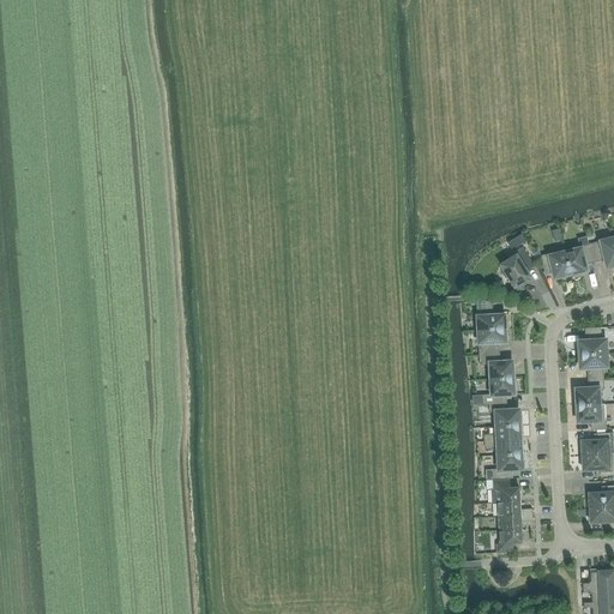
[(613,268),(613,240),(613,239),(589,245),(593,263),(605,259),(607,268),(609,268),(611,269),(613,268)]
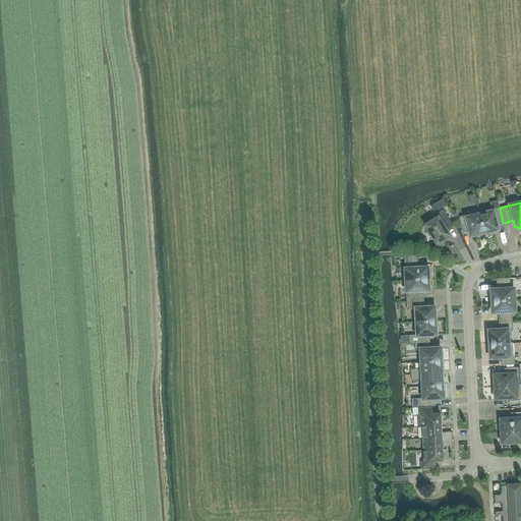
[(503,223),(500,208),(493,210),(493,212),(479,215),(484,234),(491,232),(491,231),(498,229),(496,224),(503,223)]
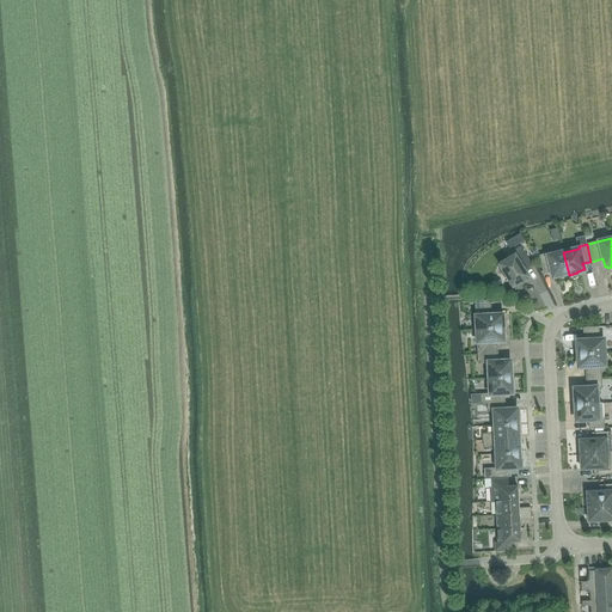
[(506,275),(513,286),(521,281),(522,281),(527,277),(528,276),(525,270),(532,265),(520,248),(512,252),(514,255),(499,264),(501,267),(499,268),(503,276),(506,275)]
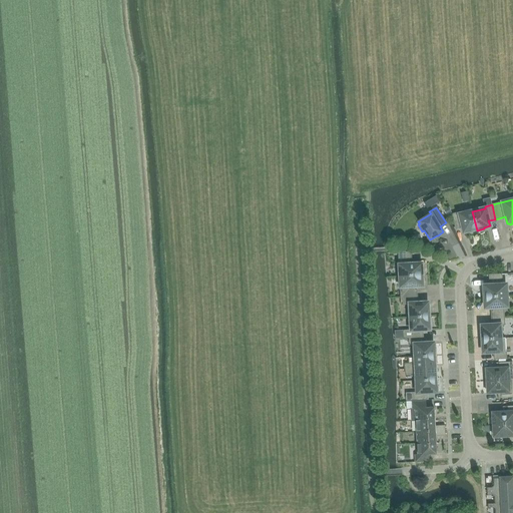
[(477,230),(472,211),(459,214),(459,212),(452,214),(456,228),(462,227),(463,232),(469,230),(470,232),(477,230)]
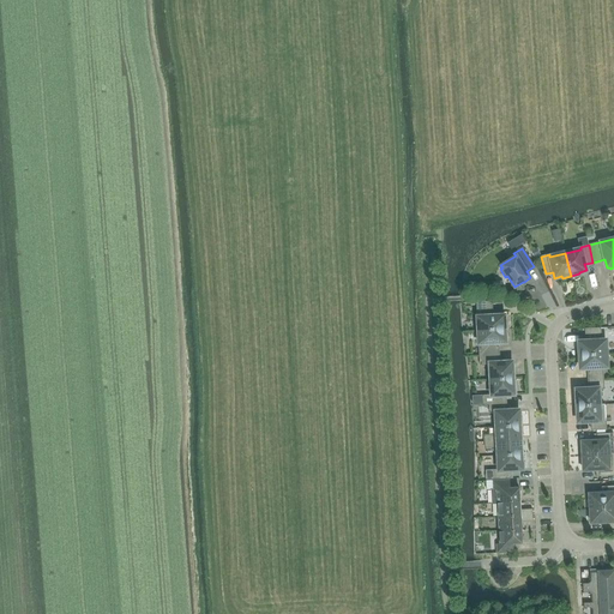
[(487,302),(477,302),(479,330),(506,329),(506,318),(504,318),(504,315),(497,315),(497,312),(493,312),(492,305),(487,302)]
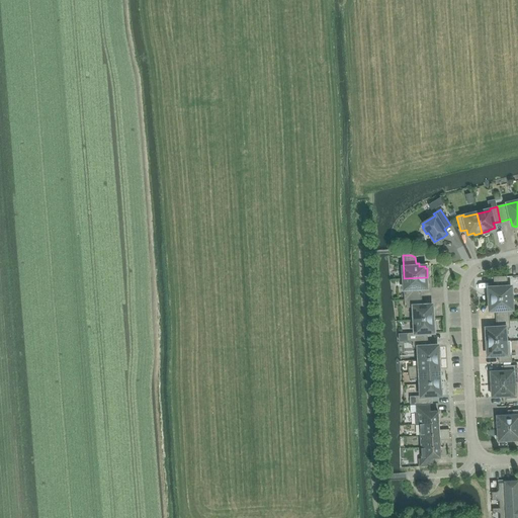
[(392,281),(402,281),(401,273),(392,273),(392,281)]
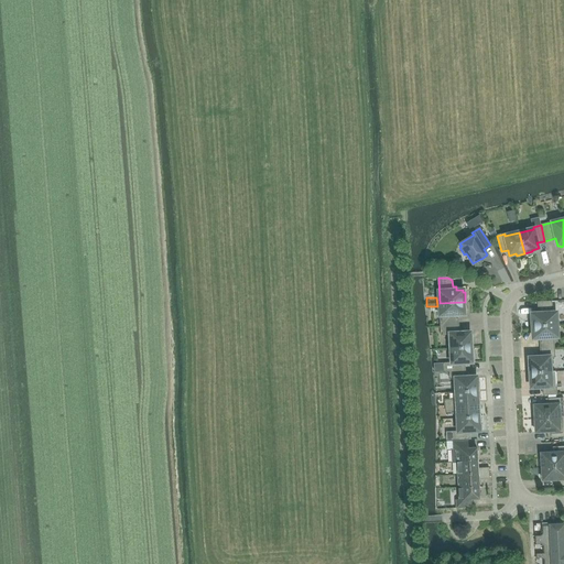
[(465,302),(440,303),(441,327),(458,326),(457,315),(464,314),(464,312),(466,312),(465,302)]
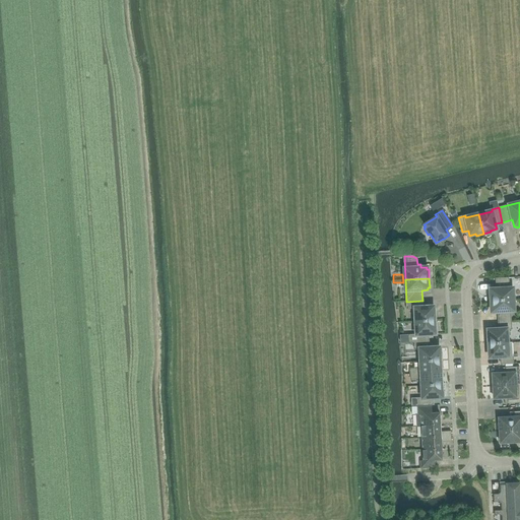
[(489,293),(490,301),(513,300),(513,288),(509,288),(509,278),(496,278),(497,289),(491,289),(491,291),(489,293)]
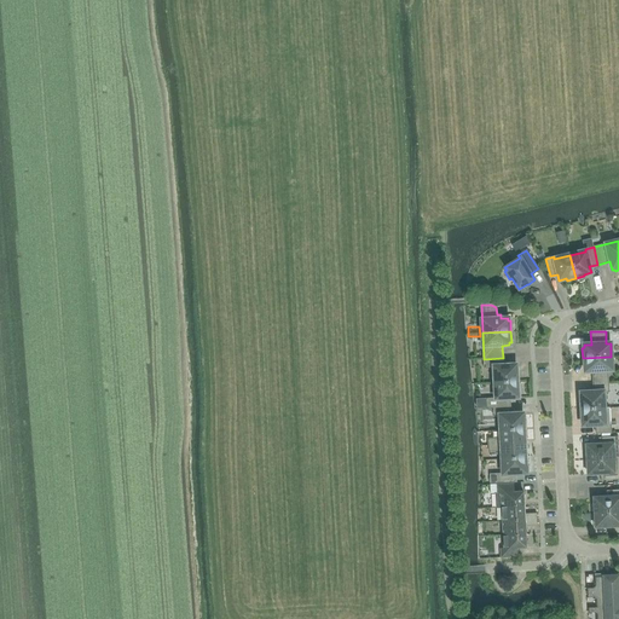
[(612,370),(611,357),(583,358),(583,369),(585,369),(585,372),(593,371),(594,383),(608,383),(607,370),(612,370)]
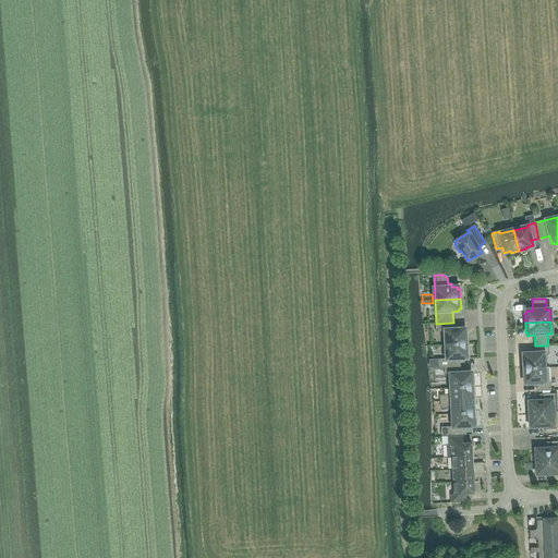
[(453,323),(436,324),(437,331),(446,330),(446,346),(468,343),(468,336),(465,336),(465,329),(453,329),(453,323)]
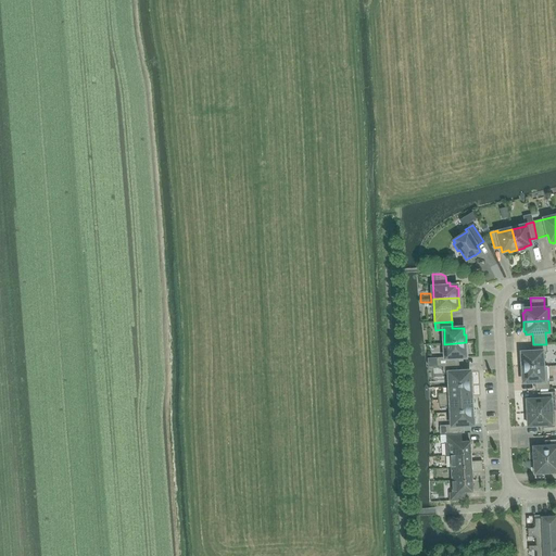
[(445,358),(437,358),(437,366),(443,366),(458,365),(458,357),(465,357),(465,351),(467,351),(466,342),(444,344),(445,358)]
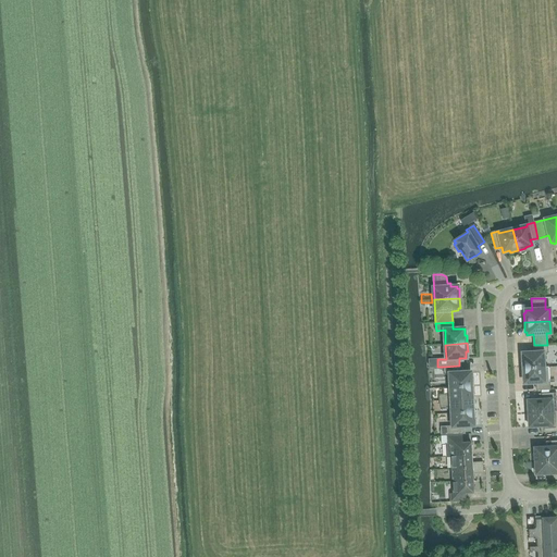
[(547,353),(547,345),(534,345),(534,353),(522,354),(523,360),(521,360),(522,369),(544,367),(543,353),(547,353)]
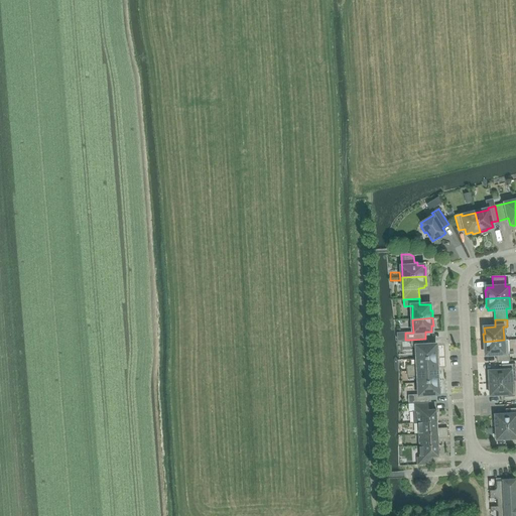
[(425,339),(411,340),(411,347),(416,347),(417,359),(438,358),(437,351),(436,351),(436,345),(426,346),(425,339)]
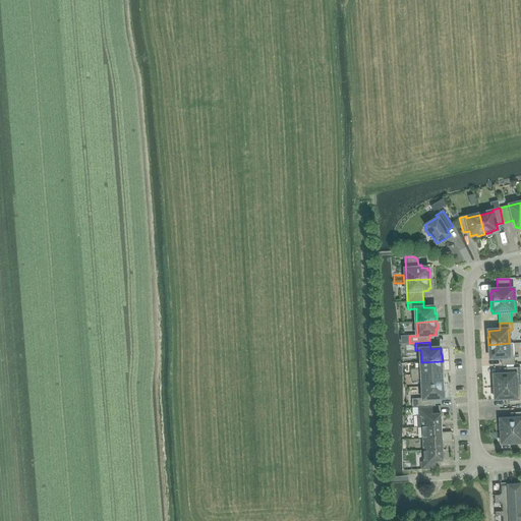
[(513,343),(509,343),(488,345),(488,352),(490,352),(490,358),(501,357),(502,364),(514,364),(513,343)]
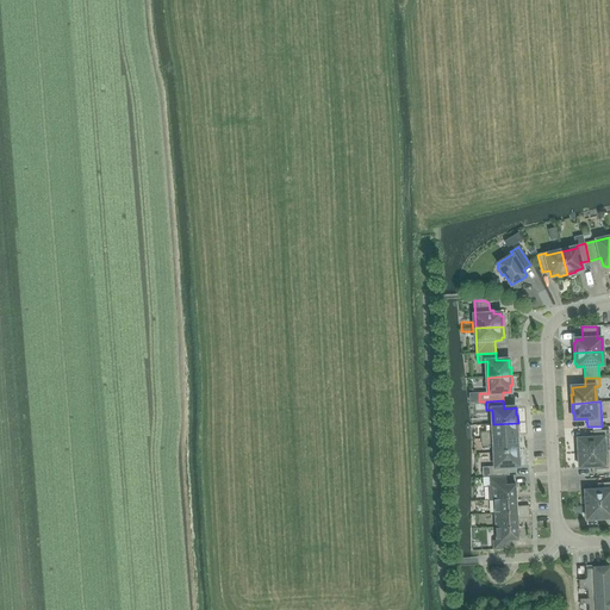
[(518,423),(493,424),(493,439),(517,437),(517,435),(518,435),(518,423)]
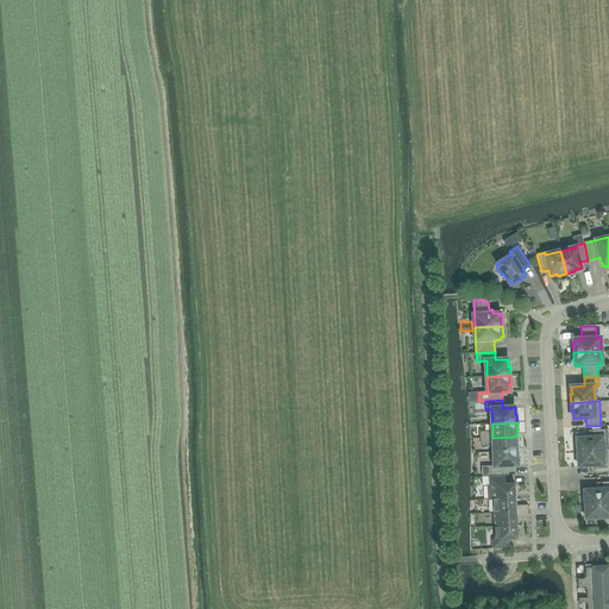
[(576,453),(608,451),(608,444),(608,429),(592,431),(592,438),(577,439),(578,444),(575,445),(576,453)]
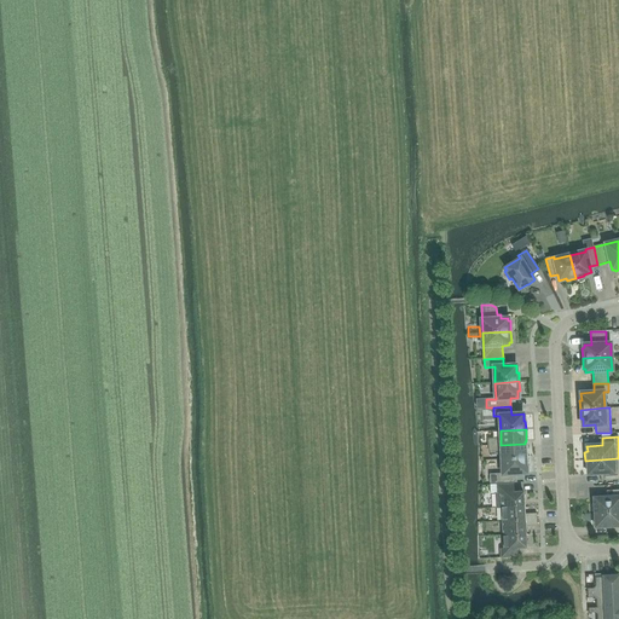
[(525,444),(501,445),(502,460),(527,457),(527,445),(525,445),(525,444)]
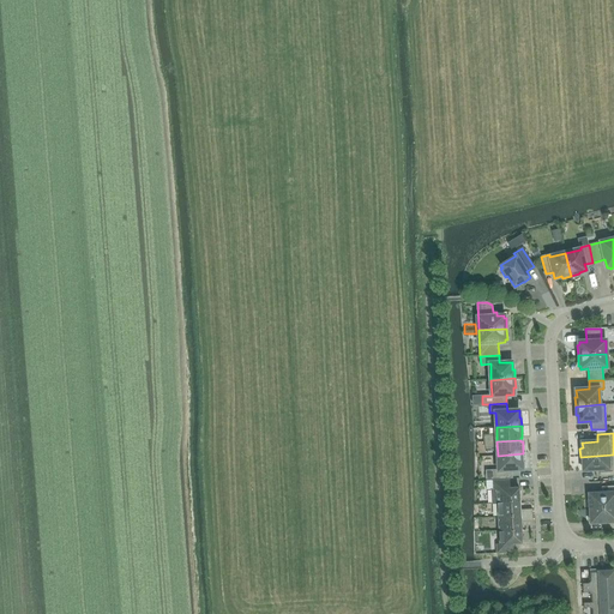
[(499,470),(486,470),(487,479),(511,477),(510,470),(522,469),(522,463),(524,463),(523,453),(498,456),(499,470)]
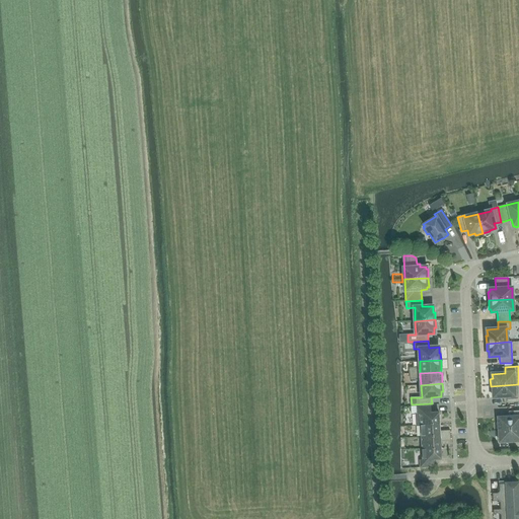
[(518,384),(491,386),(491,393),(493,393),(494,397),(506,397),(507,403),(518,402),(518,384)]
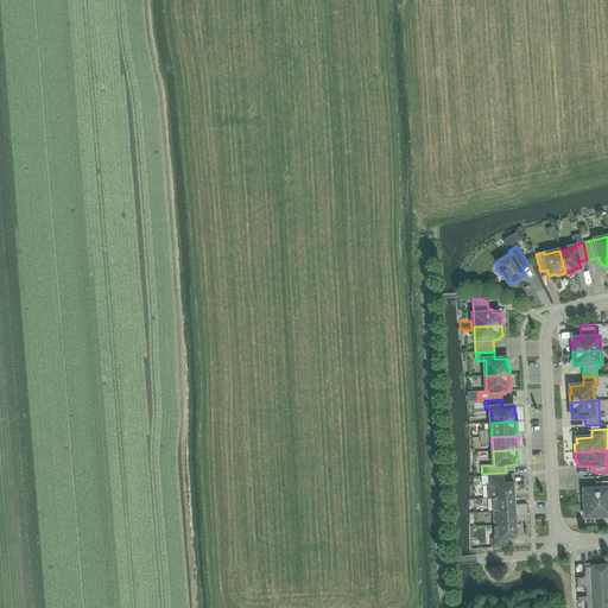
[(488,485),(486,485),(487,499),(493,499),(515,498),(514,483),(505,483),(505,475),(488,476),(488,485)]
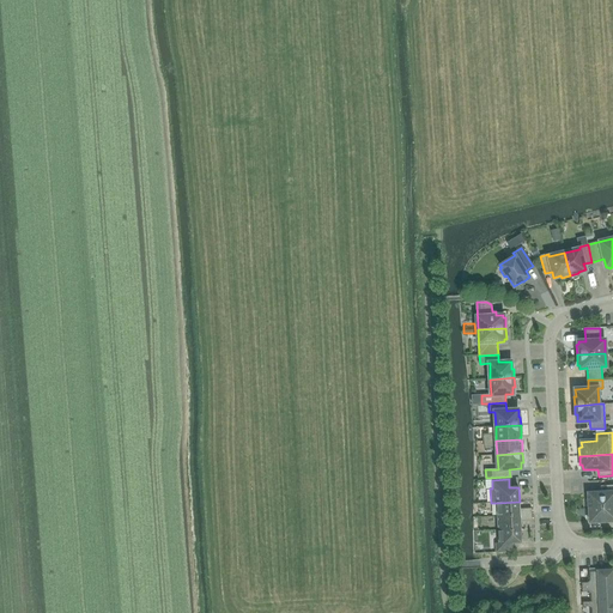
[(587,508),(612,507),(612,485),(604,486),(604,493),(589,493),(589,499),(587,499),(587,508)]
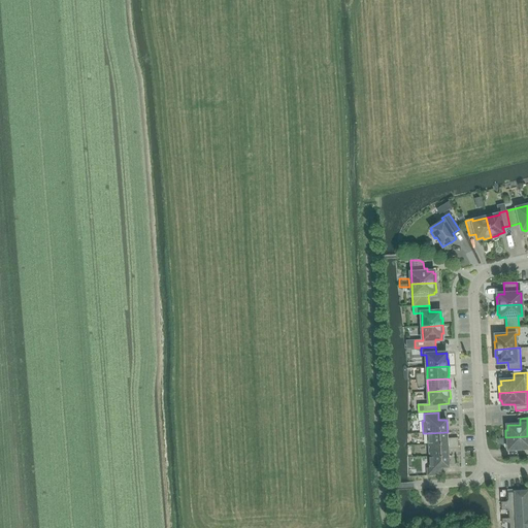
[(448,432),(428,433),(428,444),(448,443),(451,443),(458,443),(458,438),(453,438),(448,438),(448,432)]
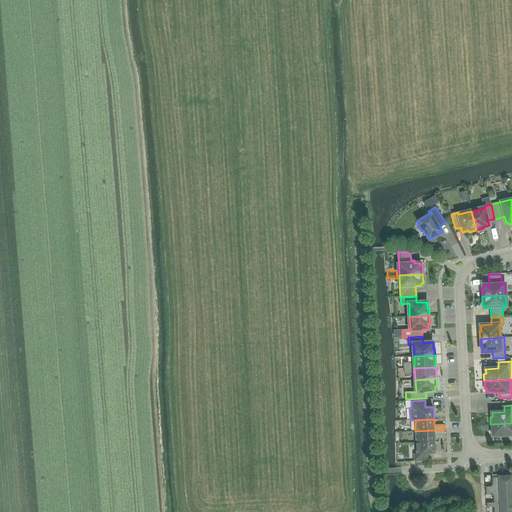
[(511,423),(490,424),(490,432),(493,431),(493,436),(506,435),(506,442),(511,441),(511,423)]
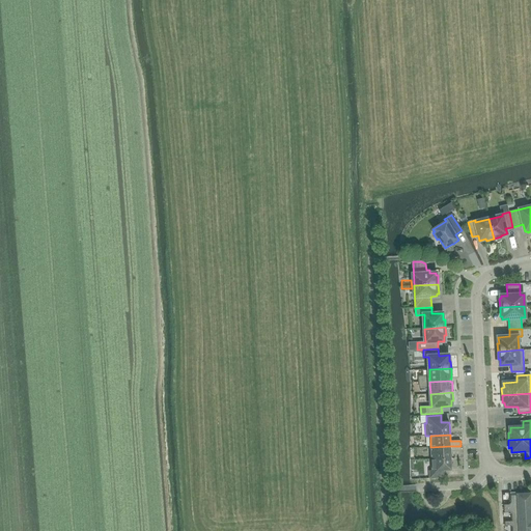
[(450,446),(430,447),(431,459),(451,458),(450,451),(456,451),(462,451),(460,446),(453,446),(450,446)]
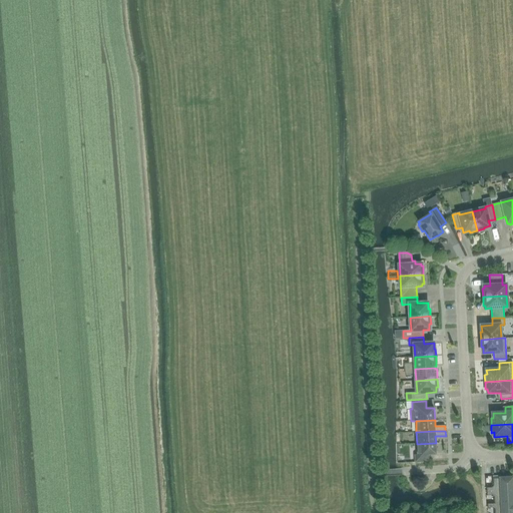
[(418,455),(415,455),(415,462),(429,462),(429,455),(436,454),(436,443),(417,444),(418,455)]
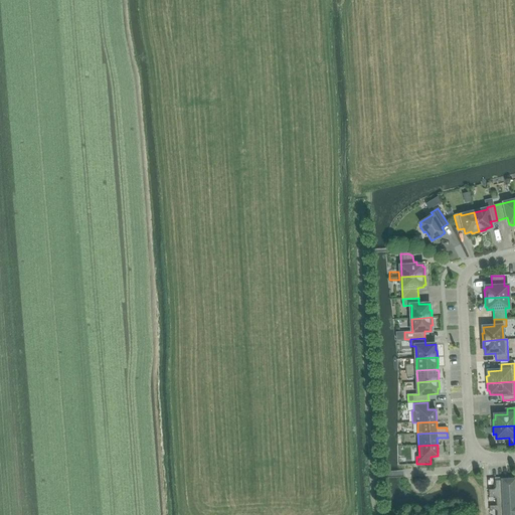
[(489,494),(514,492),(514,480),(514,479),(495,480),(495,487),(494,489),(489,490),(489,494)]
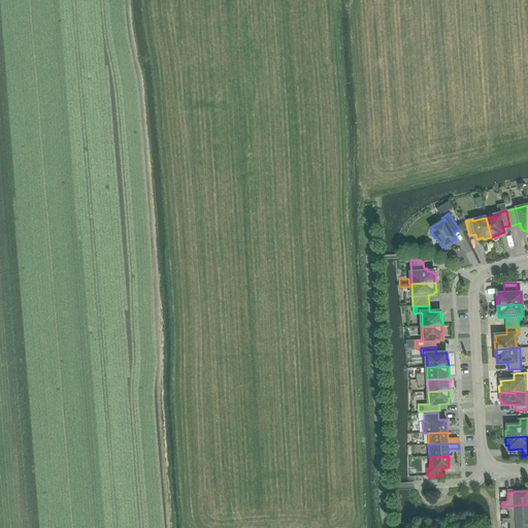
[(507,519),(527,517),(527,504),(501,506),(501,509),(506,509),(508,512),(508,517),(507,519)]
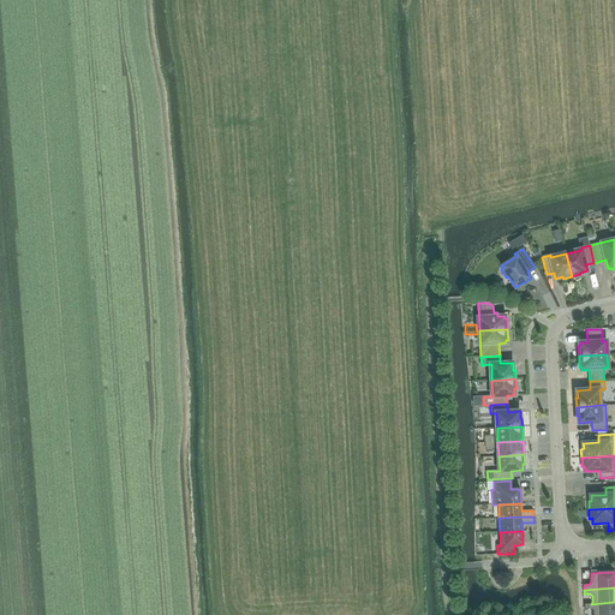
[(592,614),(614,614),(614,602),(591,604),(585,604),(585,609),(591,609),(592,610),(592,614)]
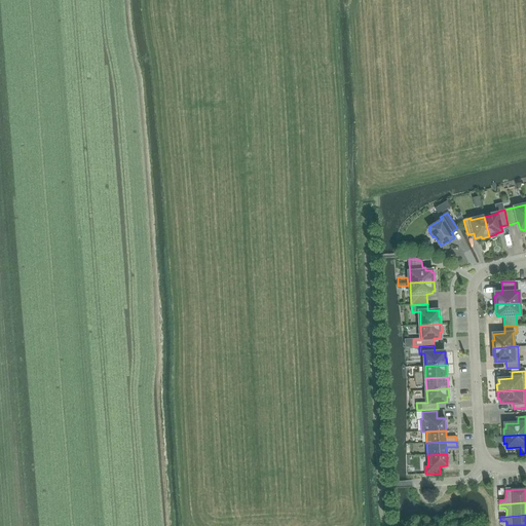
All buildings are outlined.
